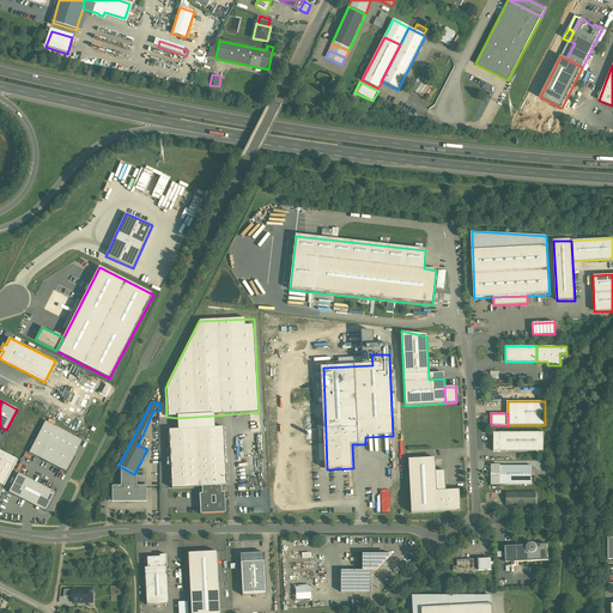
[(169,431),(173,490),(202,489),(222,487),(228,487),(224,429),(216,429),(214,416),(177,418),(177,431),(169,431)]
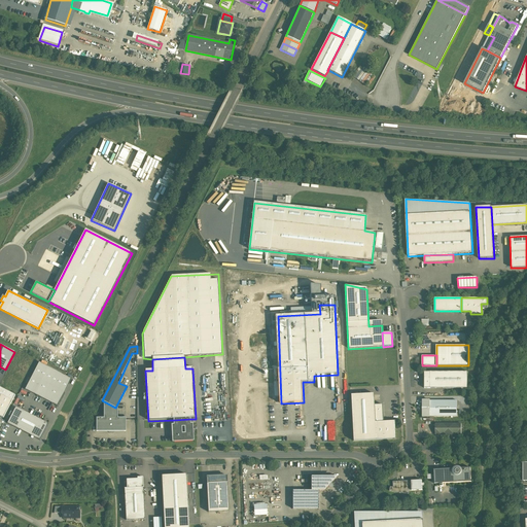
[(71,379),(40,362),(26,389),(57,406),(71,379)]
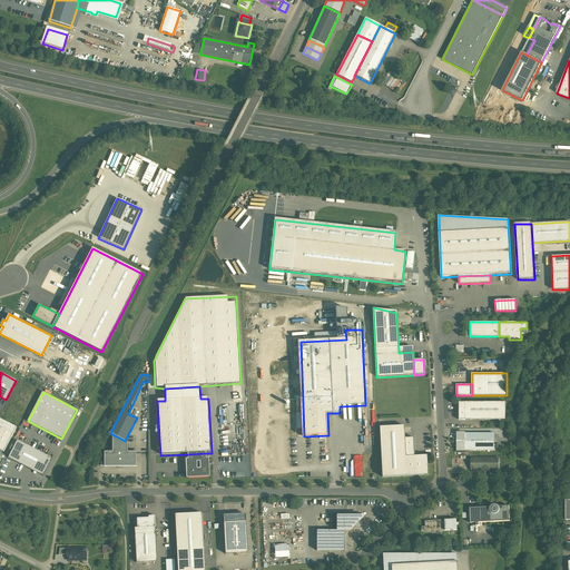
[(505,402),(465,402),(465,420),(505,420),(505,402)]
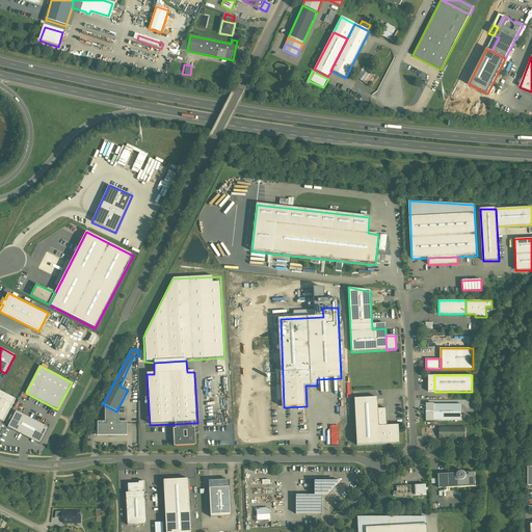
[(16,399),(0,391),(0,420),(4,422),(16,399)]
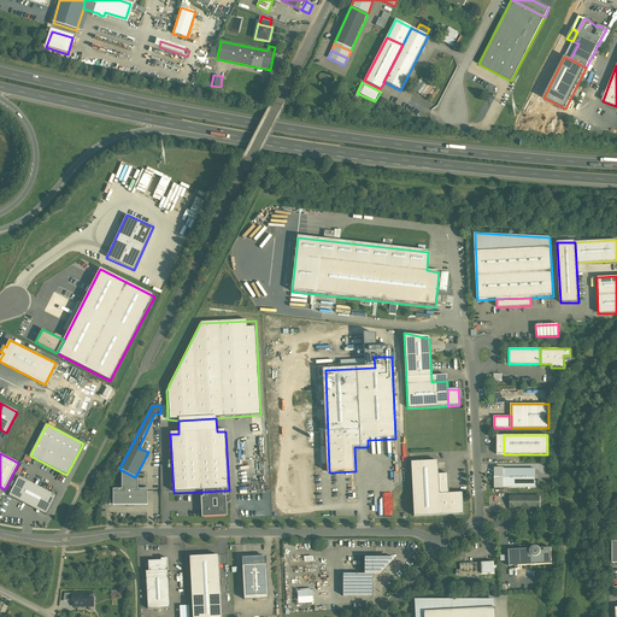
[(438,462),(411,463),(413,517),(463,515),(462,493),(448,494),(439,494),(438,475),(438,462)]
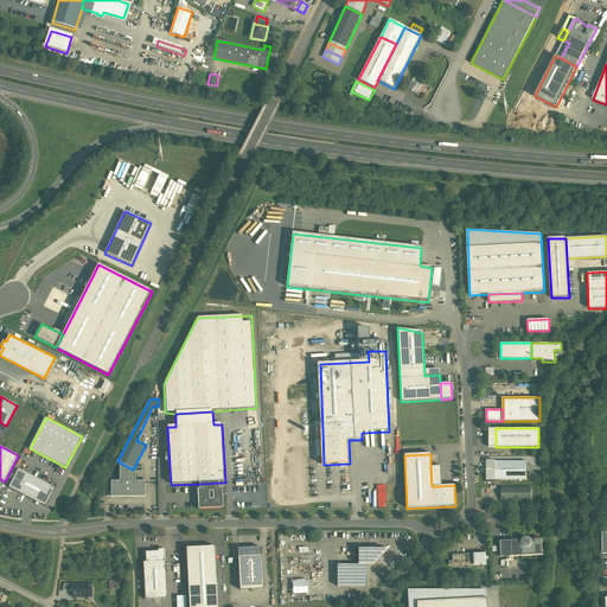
[(526,461),(496,461),(496,480),(526,480),(526,461)]
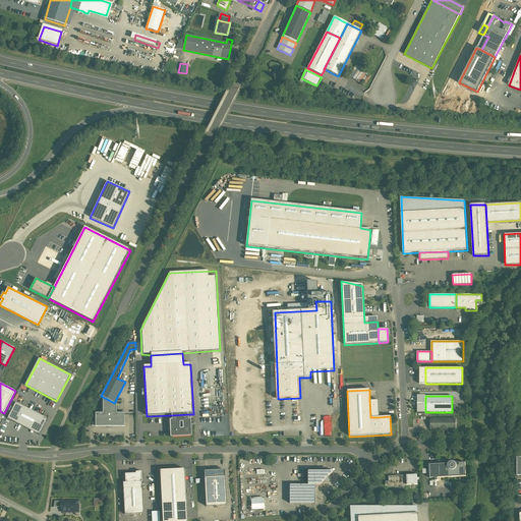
[(114,403),(103,397),(103,413),(96,414),(96,427),(124,427),(124,414),(117,414),(116,404),(114,403)]
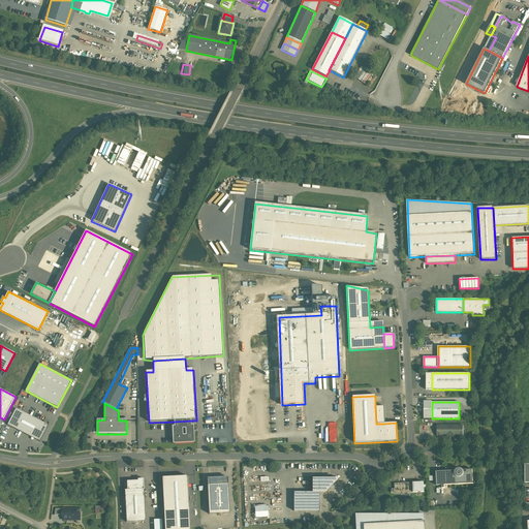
[(383,406),(375,407),(376,424),(384,424),(383,406)]
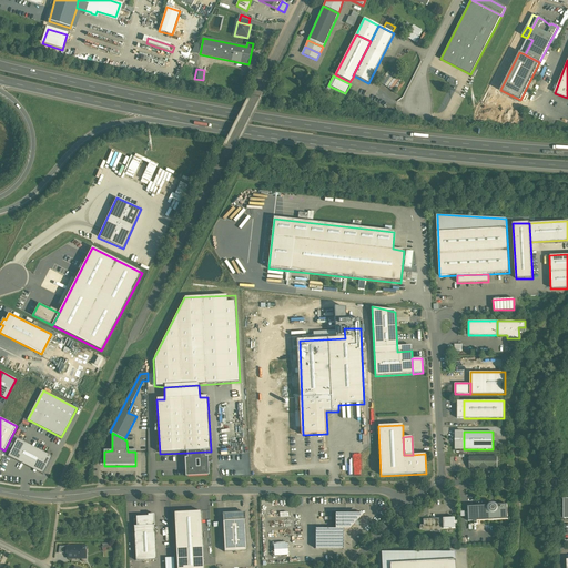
[(52,456),(18,439),(9,457),(43,475),(52,456)]
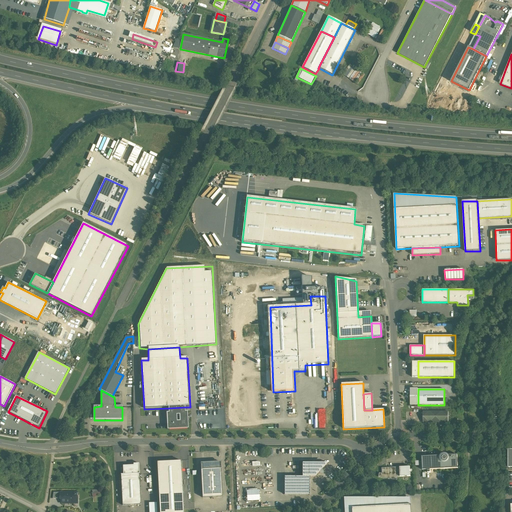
[(168,429),(188,428),(187,413),(185,413),(185,407),(169,408),(169,414),(167,414),(168,429)]
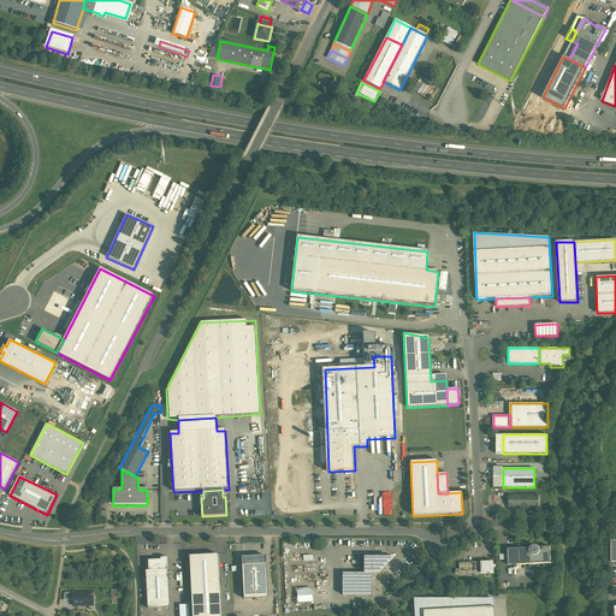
[(539,496),(509,496),(509,508),(528,508),(539,508),(539,496)]
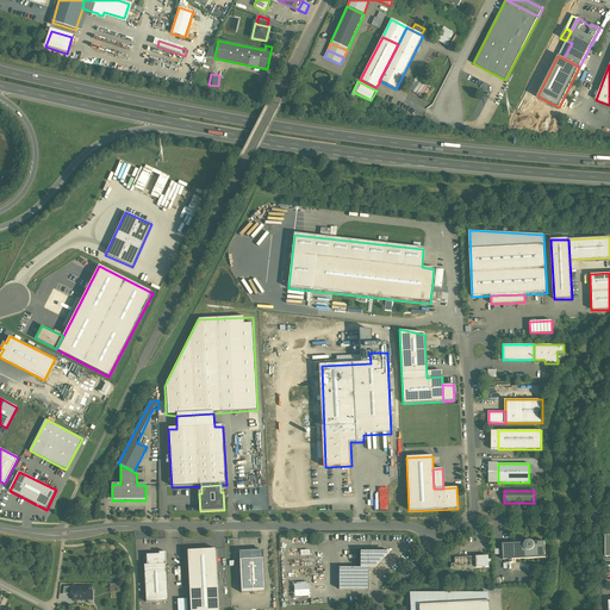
[(526,543),(503,545),(503,560),(546,558),(545,542),(533,542),(533,543),(531,542),(529,542),(528,542),(527,543),(526,543)]
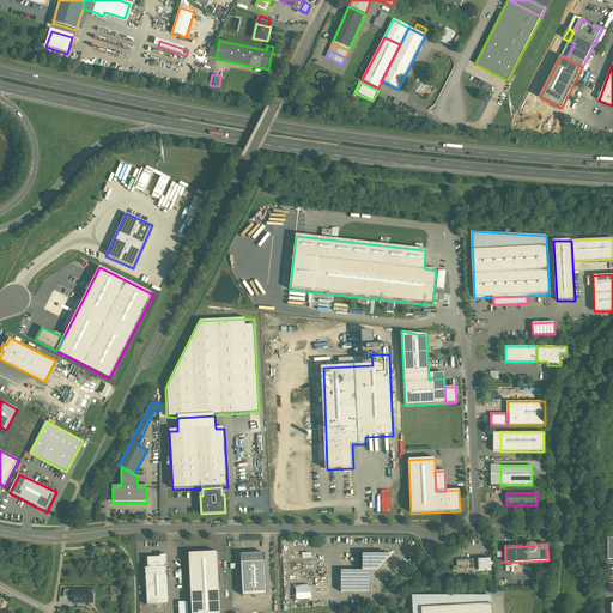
[(220,612),(217,552),(188,554),(192,612),(220,612)]
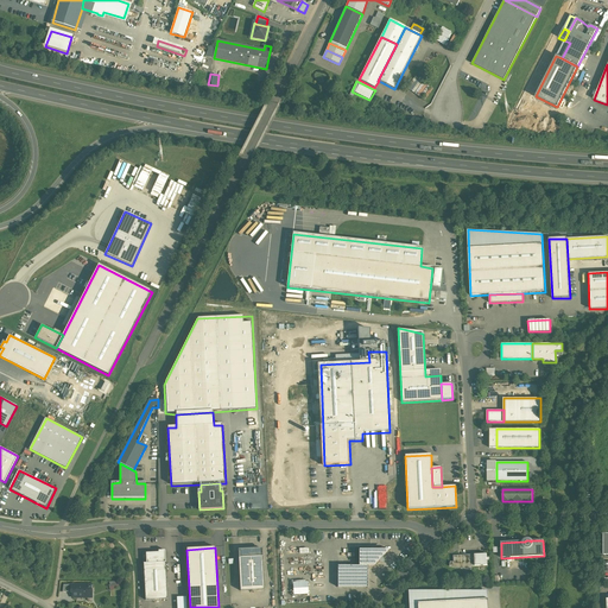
[(143,564),(166,563),(165,550),(158,551),(158,552),(141,553),(143,564)]
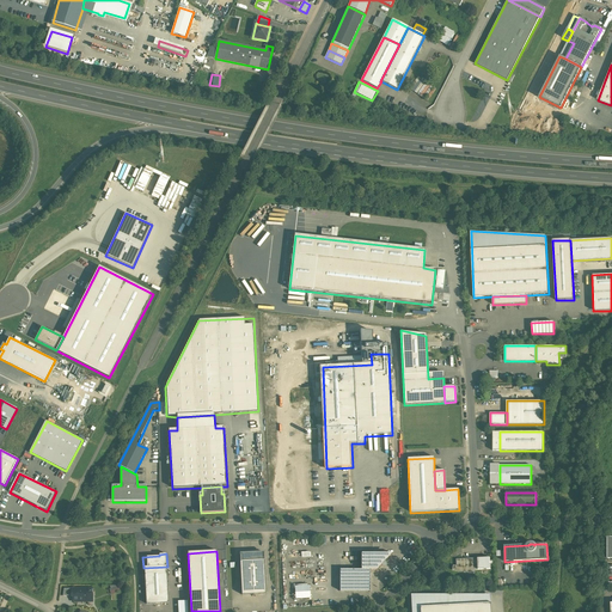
[(392,554),(361,554),(361,570),(369,570),(377,570),(392,554)]
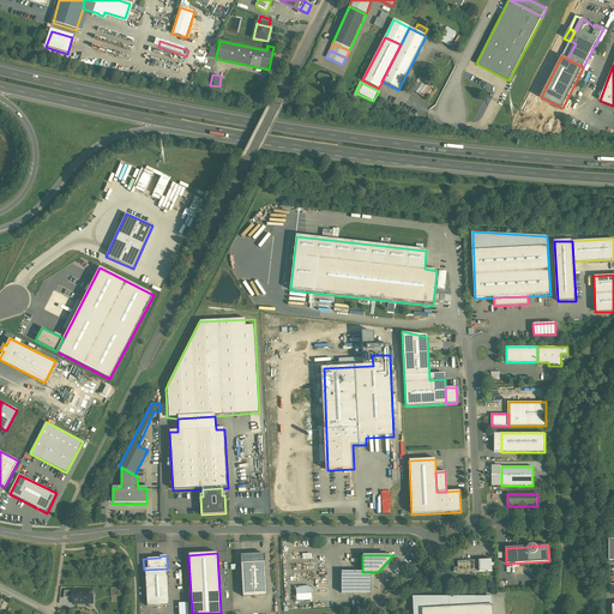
[(476,560),(457,561),(457,569),(455,567),(453,572),(476,576),(476,572),(479,572),(479,561),(476,561),(476,560)]
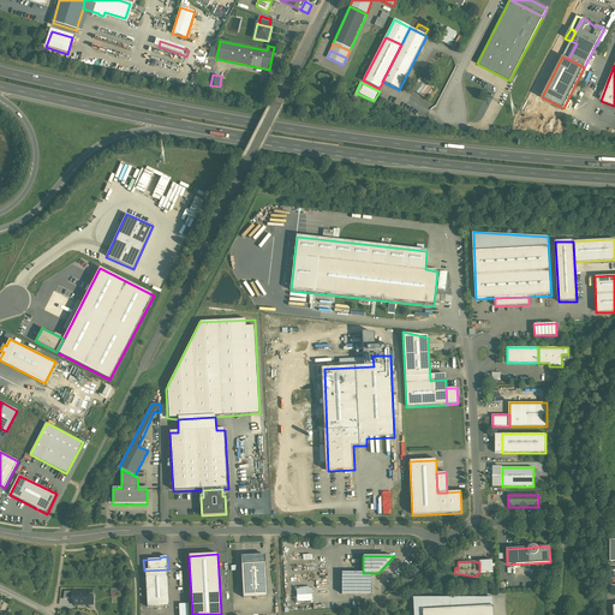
[(493,561),(479,561),(479,562),(479,573),(493,572),(493,561)]
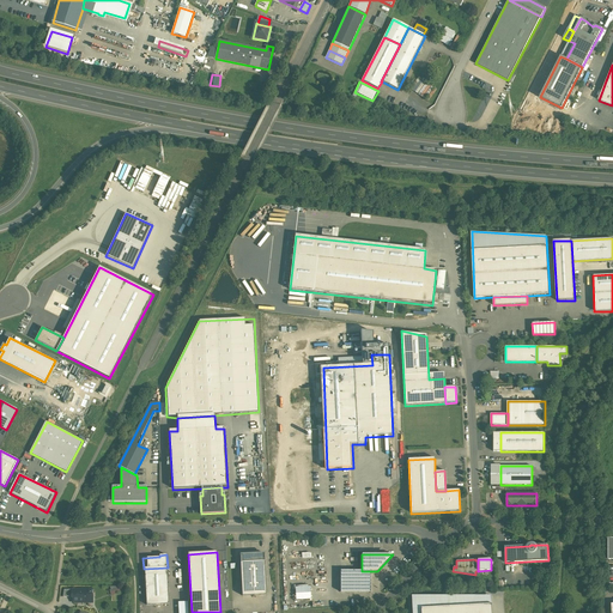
[(265,562),(241,563),(242,596),(266,595),(265,562)]
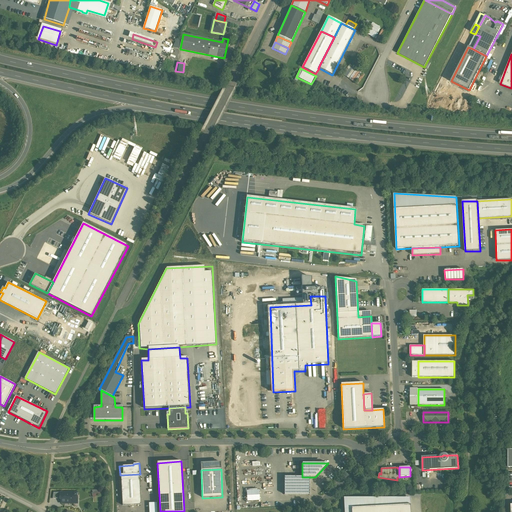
[(141,505),(140,474),(120,475),(122,506),(141,505)]
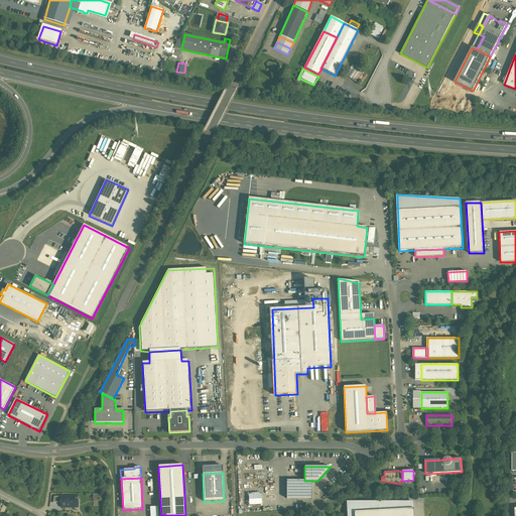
[(304,481),(286,481),(286,499),(311,499),(311,481),(304,481)]
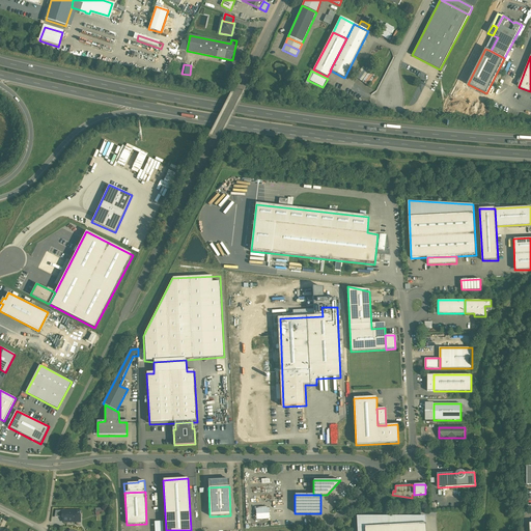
[(269,508),(256,509),(256,520),(269,519),(269,508)]
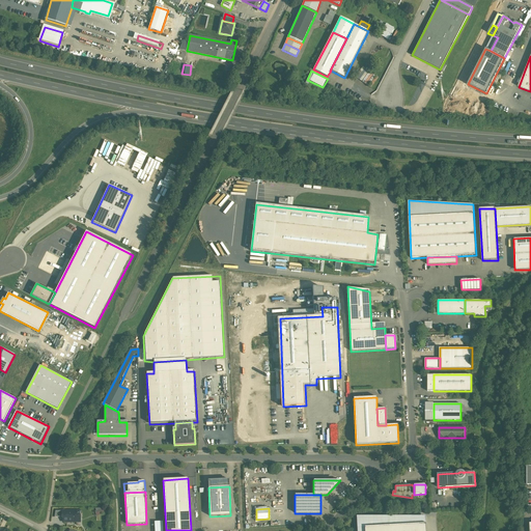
[(76,511),(63,511),(63,515),(63,523),(76,523),(79,520),(79,513),(76,511)]
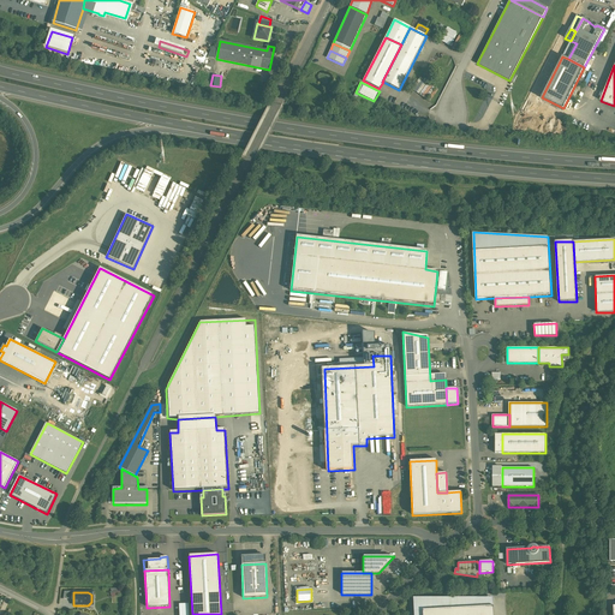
[(416,614),(494,614),(494,598),(416,601),(416,614)]
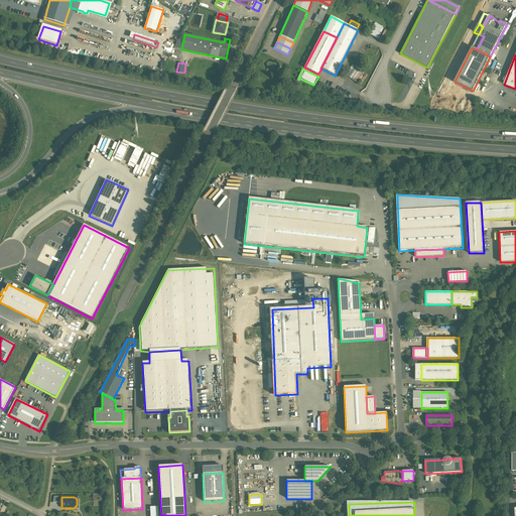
[(158,515),(158,506),(151,507),(150,515),(158,515)]
